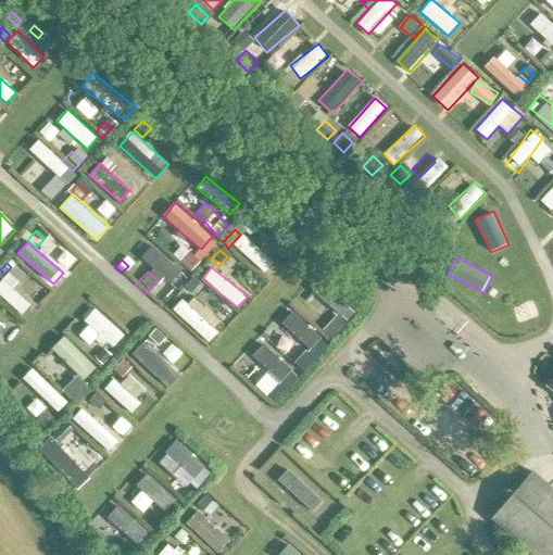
[(190,282),(183,292),(190,299),(199,289),(190,282)]
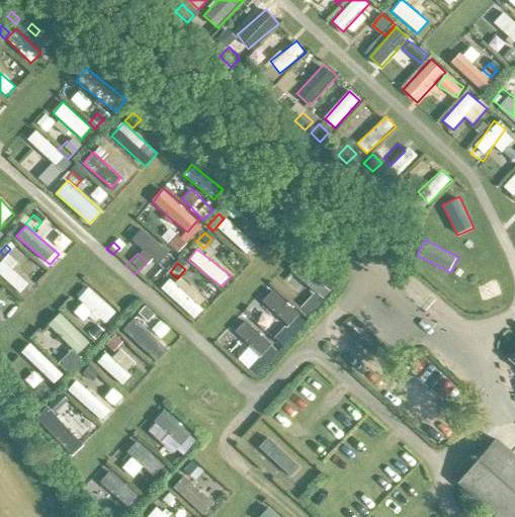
[(195,320),(204,309),(170,277),(160,288),(195,320)]
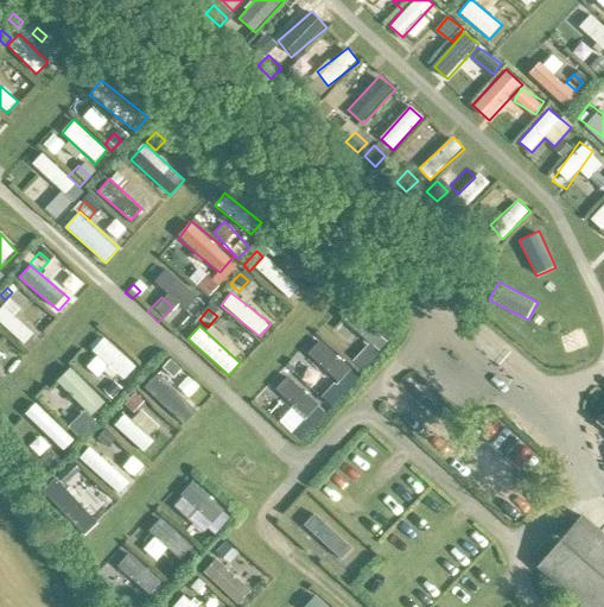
[(96,356),(86,366),(99,379),(108,370),(121,383),(138,367),(106,336),(90,351),(96,356)]
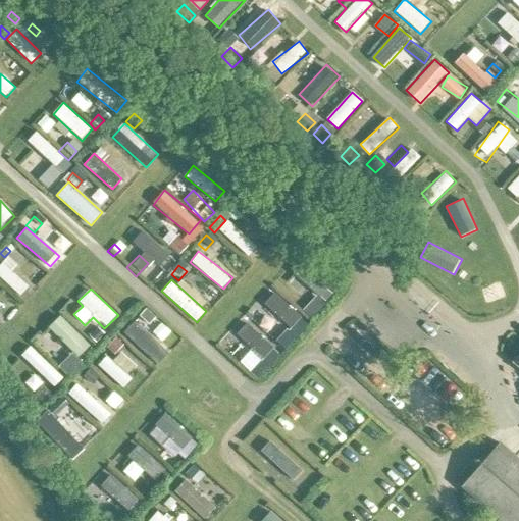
[(322,293),(316,300),(320,304),(327,296),(322,293)]
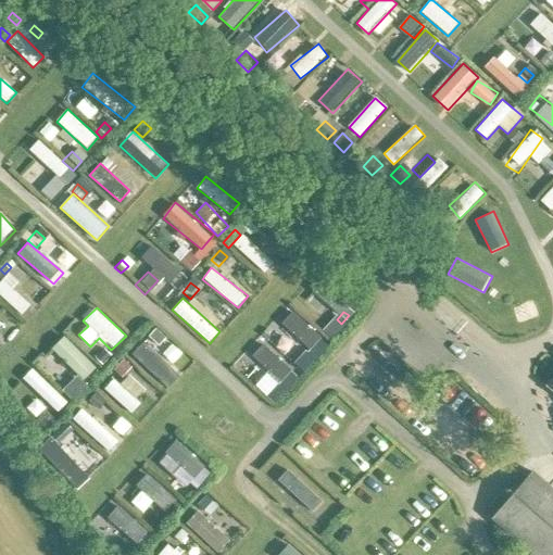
[(150,331),(142,339),(153,349),(161,340),(150,331)]
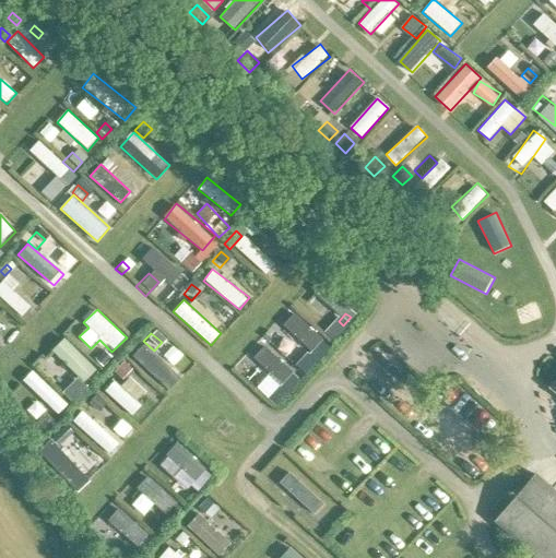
[(317,343),(307,355),(315,361),(326,351),(317,343)]
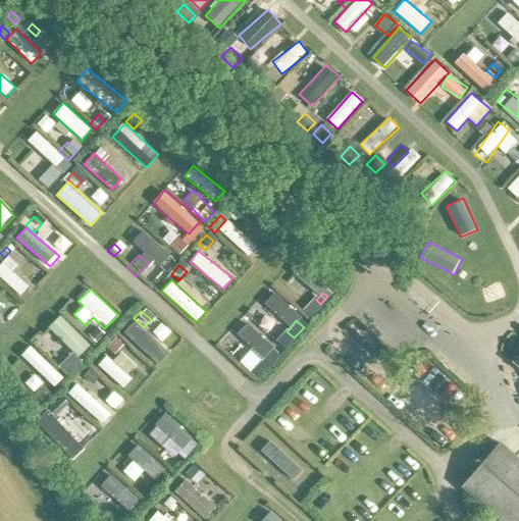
[(93,330),(85,340),(91,345),(99,336),(93,330)]
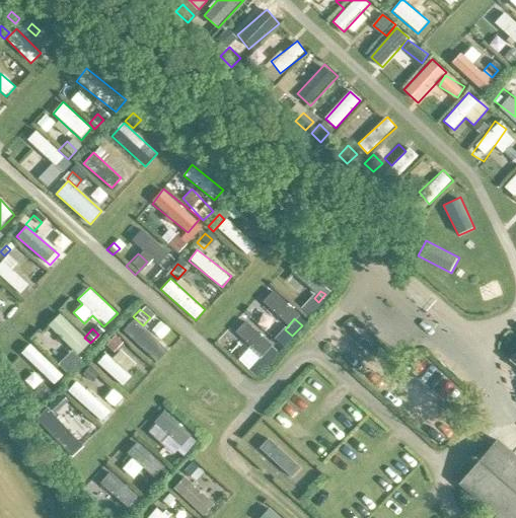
[(111,339),(101,348),(108,356),(118,346),(111,339)]
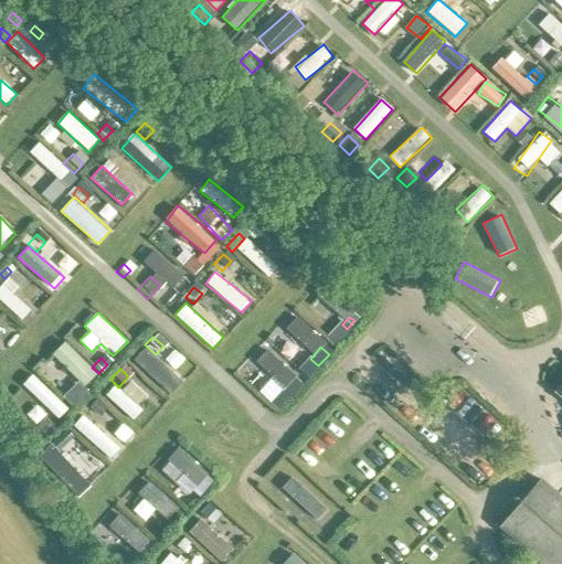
[(35,372),(23,384),(59,421),(71,408),(35,372)]
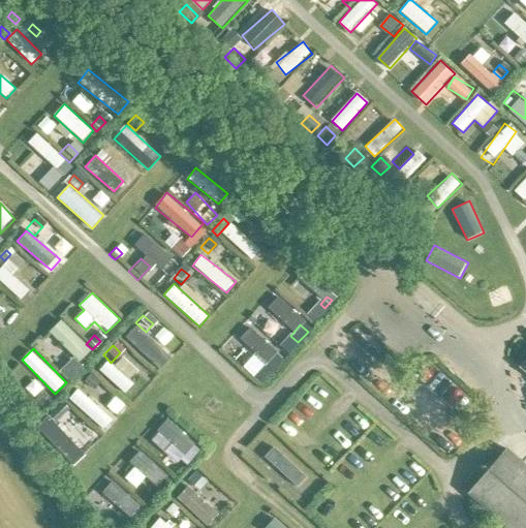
[(272,355),(263,366),(270,372),(279,362),(272,355)]
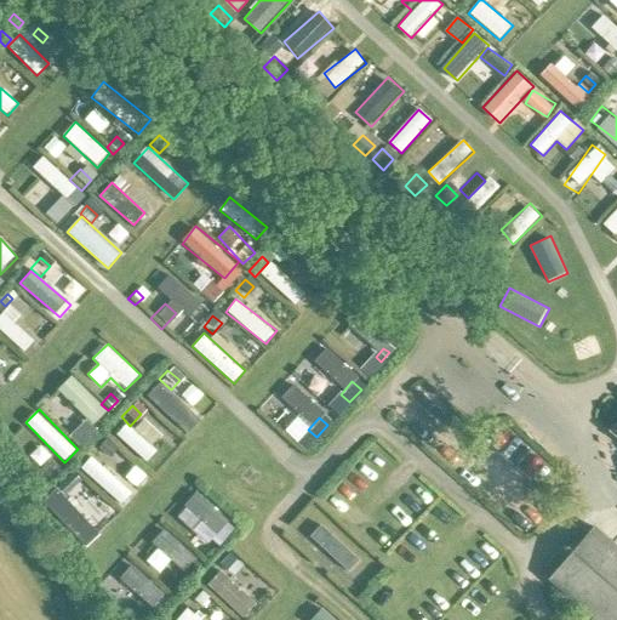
[(616,419),(605,433),(616,443),(616,419)]
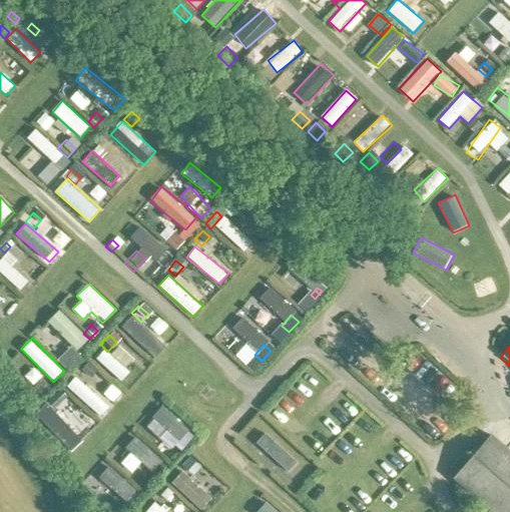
[(83,366),(77,373),(87,381),(92,373),(83,366)]
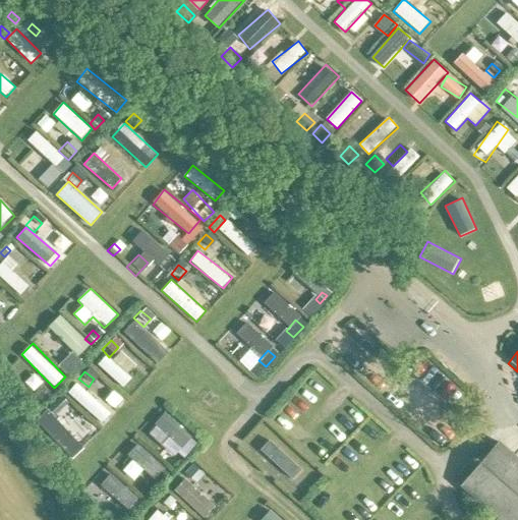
[(76,382),(67,394),(105,423),(114,412),(76,382)]
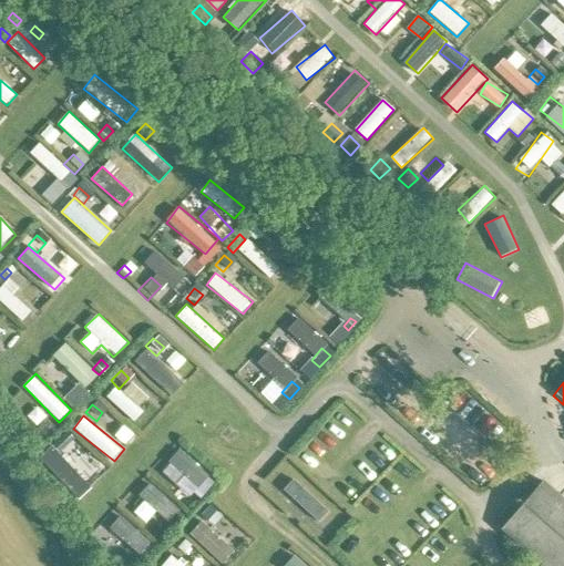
[(41,421),(30,432),(38,441),(50,431),(41,421)]
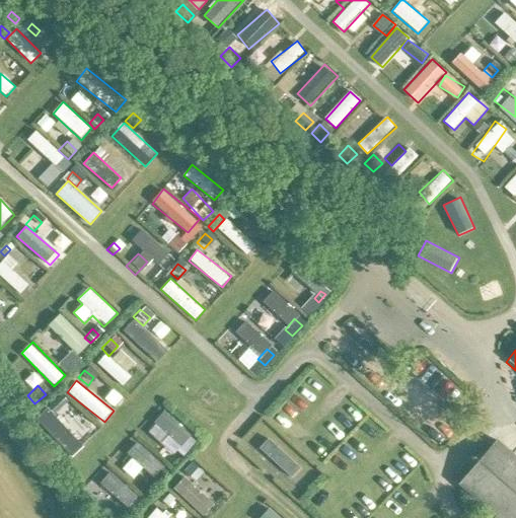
[(57,397),(49,403),(56,411),(63,404),(57,397)]
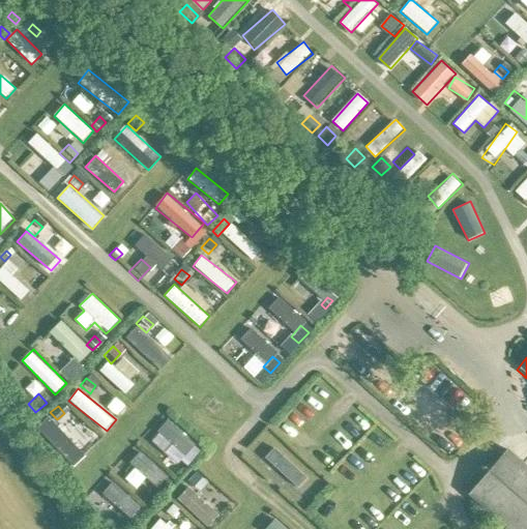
[(37,429),(75,466),(89,451),(51,414),(37,429)]
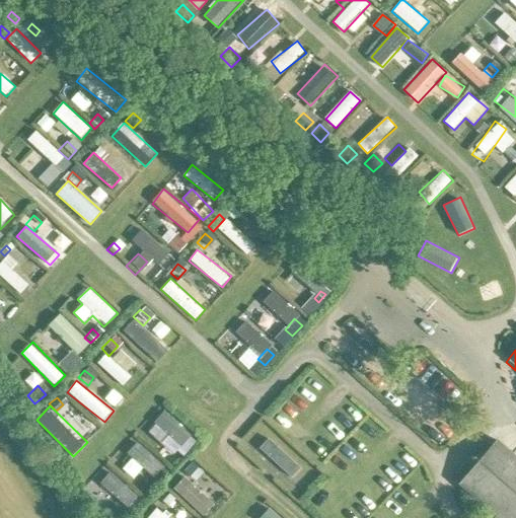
[(259,448),(275,431),(262,419),(246,437),(259,448)]
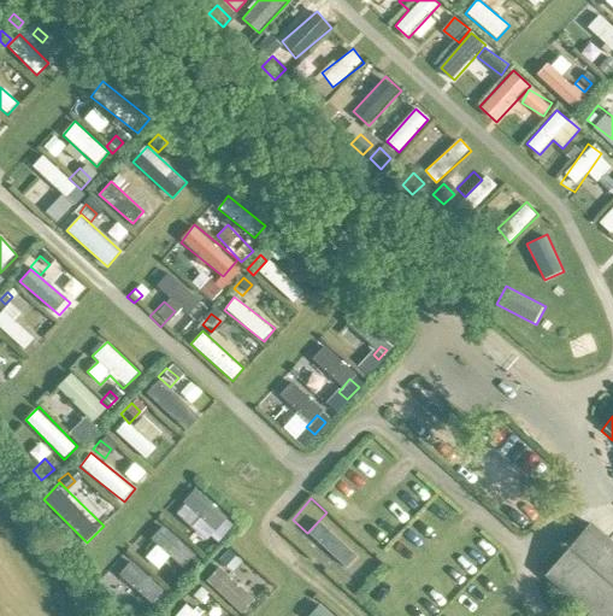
[(348,568),(360,556),(323,518),(311,531),(348,568)]
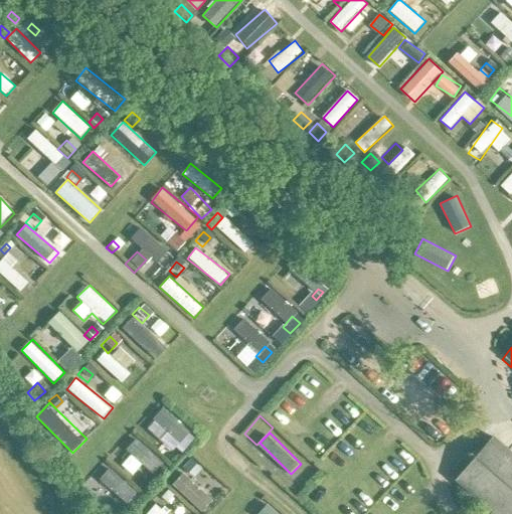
[(175,447),(171,451),(177,456),(189,441),(184,437),(175,447)]
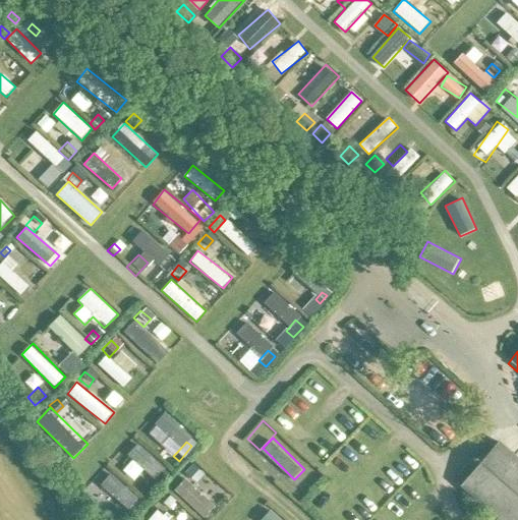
[(517,519),(517,464),(494,444),(456,487),(494,519),(517,519)]
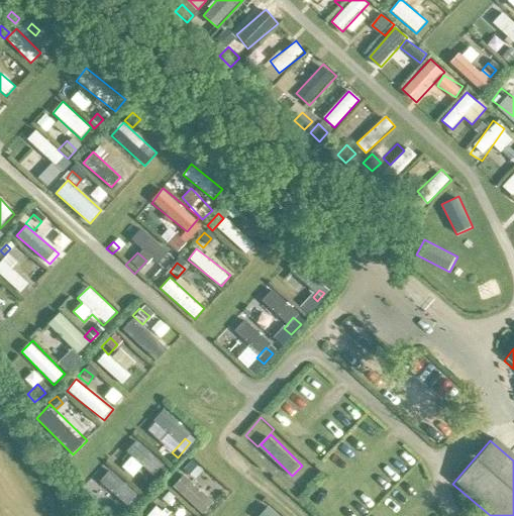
[(187,463),(179,472),(189,482),(197,473),(187,463)]
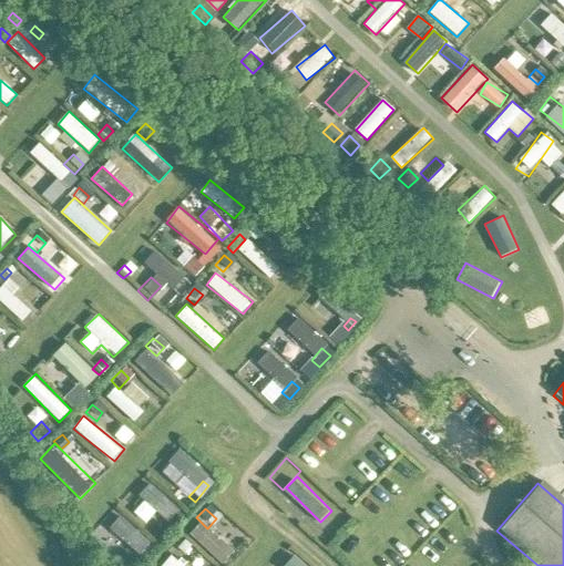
[(173,514),(164,525),(168,530),(178,520),(173,514)]
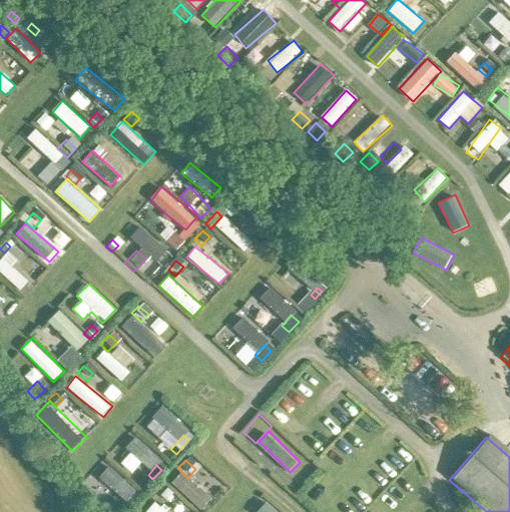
[(162,491),(156,498),(162,503),(168,496),(162,491)]
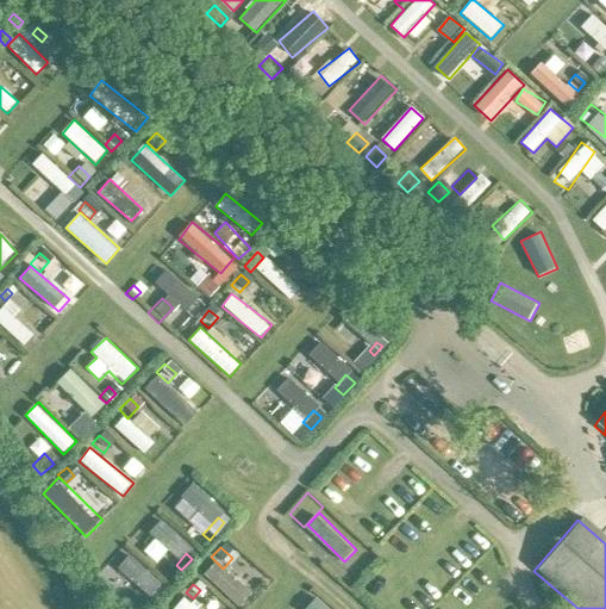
[(154,589),(144,600),(150,604),(160,594),(154,589)]
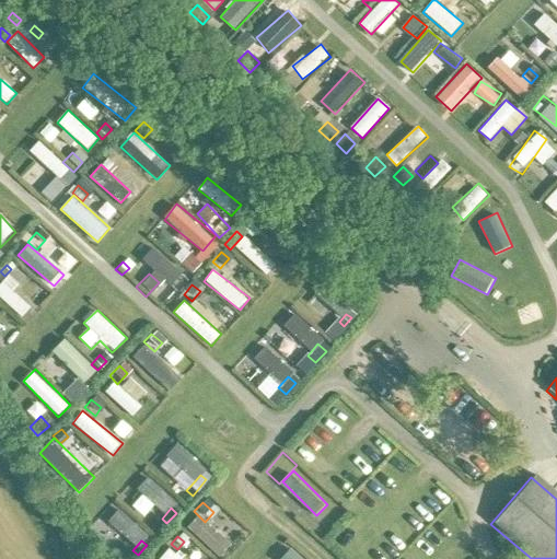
[(183,558),(170,547),(159,558),(183,558)]
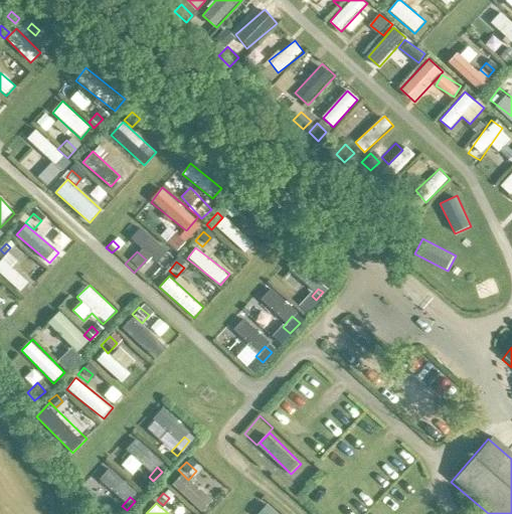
[(281,513),(269,503),(259,513),(281,513)]
